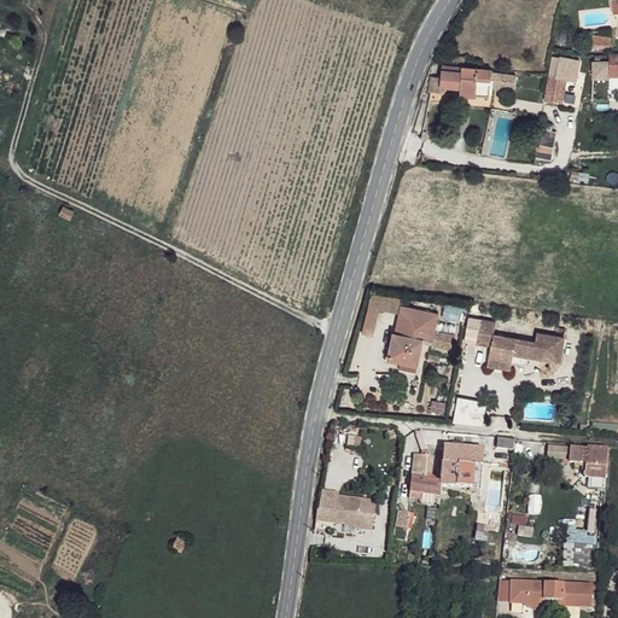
[(558,59),(555,79),(564,81),(575,83),(579,63),(558,59)]
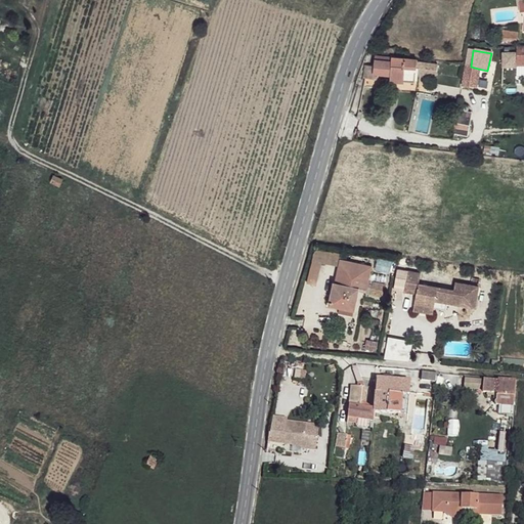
[(415,64),(415,60),(373,58),(373,68),(365,67),(364,78),(372,78),(372,75),(387,76),(387,83),(415,84),(416,75),(433,76),(433,66),(415,64)]
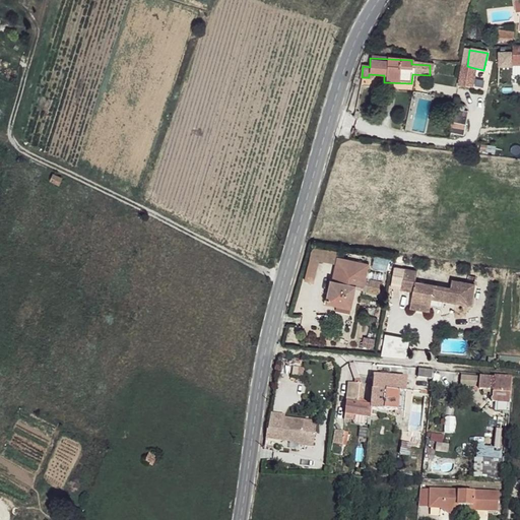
[(474,68),(462,65),(458,87),(471,89),(474,68)]
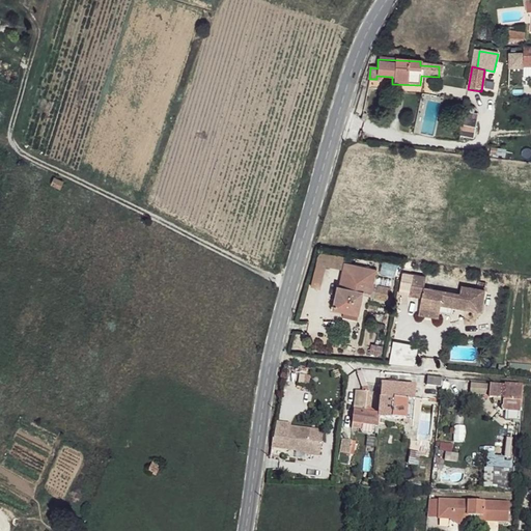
[(475,108),(465,107),(459,138),(475,140),(478,116),(474,116),(475,108)]
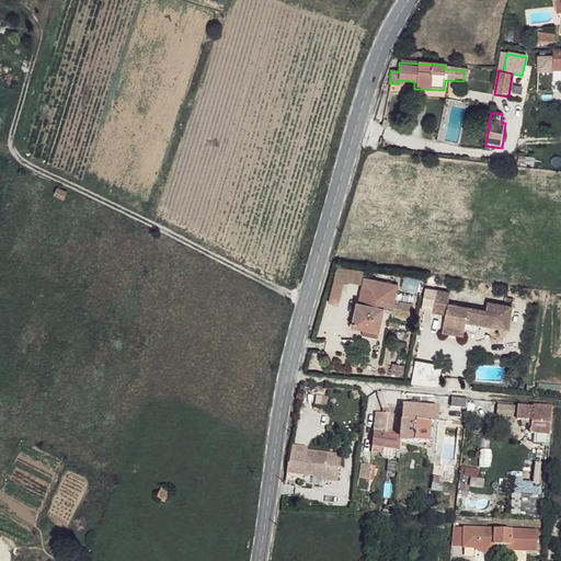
[(67,193),(59,189),(57,194),(65,198),(67,193)]
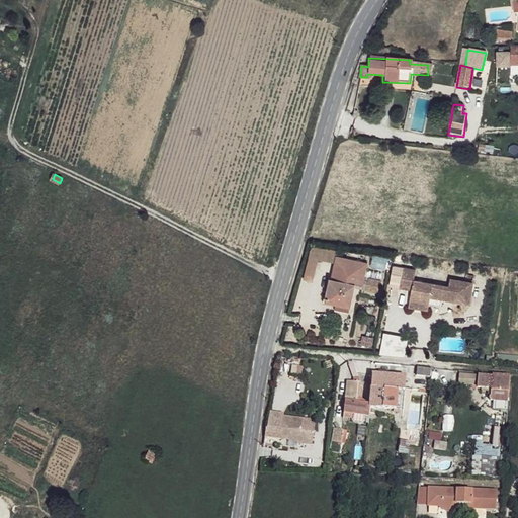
[(368,261),(338,254),(333,277),(356,283),(363,284),(368,261)]
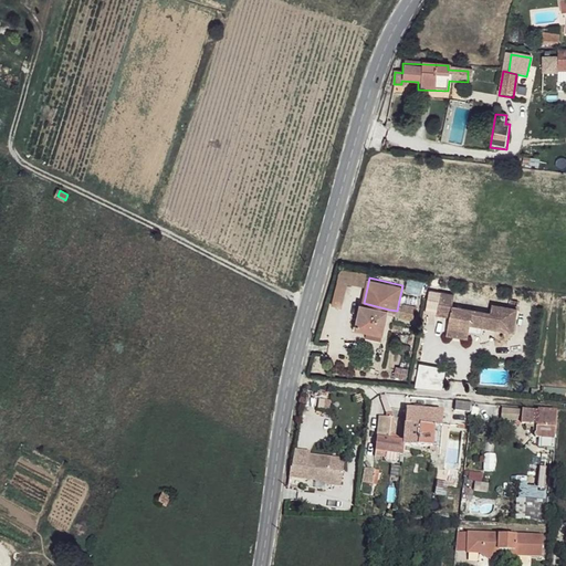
[(441,290),(436,312),(449,315),(448,324),(470,328),(470,323),(483,325),(514,332),(517,308),(493,304),(490,313),(451,305),(453,292),(441,290)]
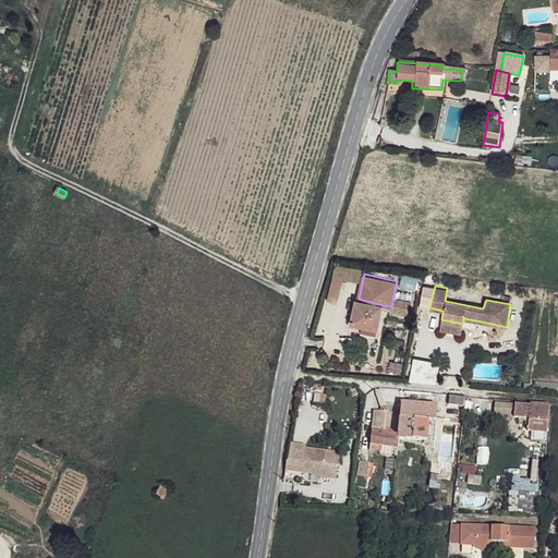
[(384,305),(359,299),(353,320),(378,327),(384,305)]
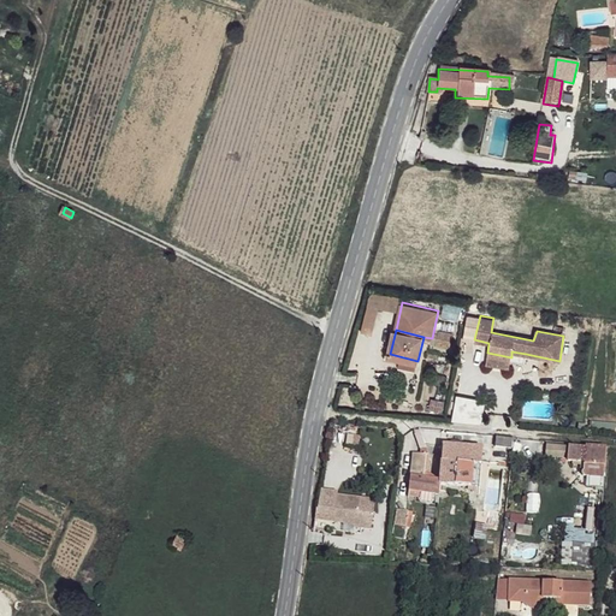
[(452,335),(439,331),(437,345),(450,349),(452,335)]
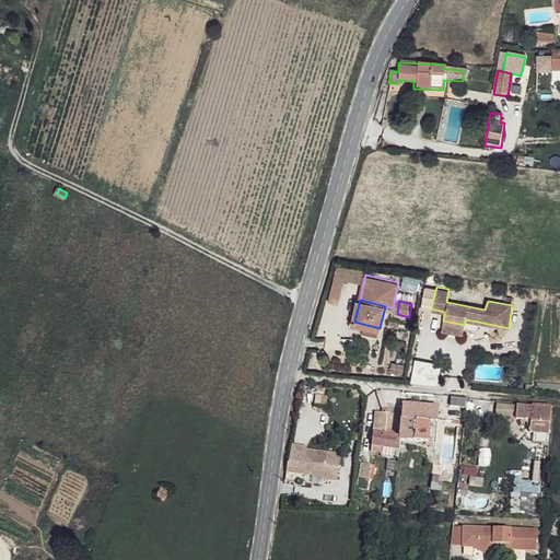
[(478,322),(465,319),(465,325),(465,328),(477,330),(478,322)]
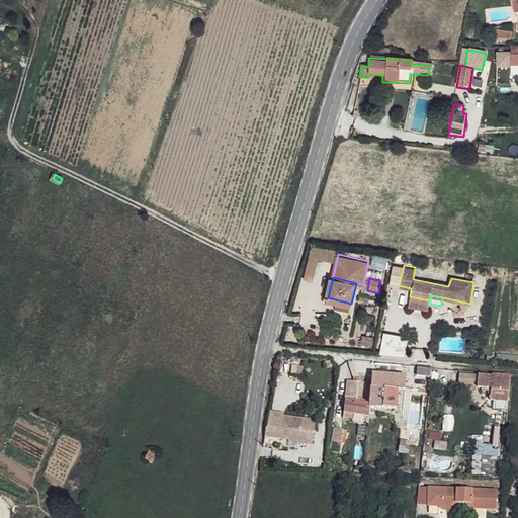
[(410,296),(409,305),(429,309),(430,304),(430,300),(410,296)]
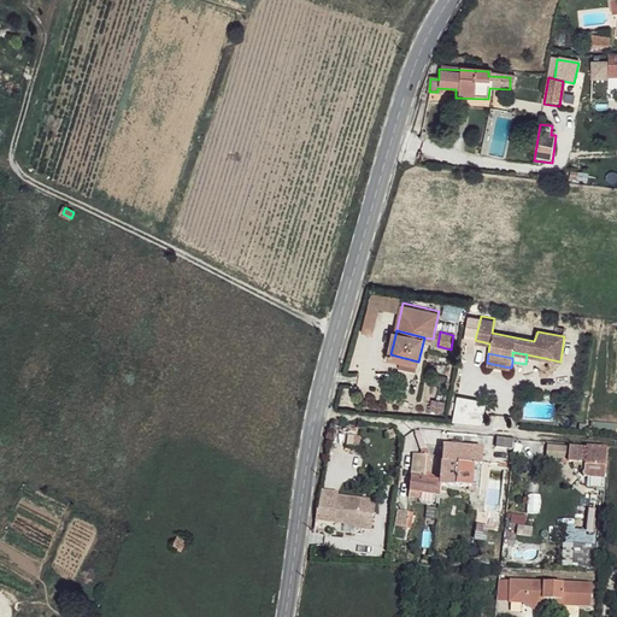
[(513,439),(497,438),(495,446),(512,447),(513,439)]
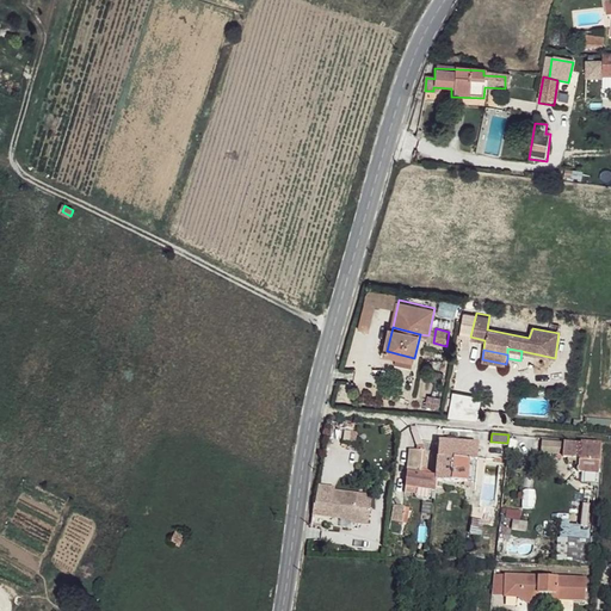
[(449,440),(444,440),(438,477),(440,480),(439,491),(443,491),(444,479),(449,440)]
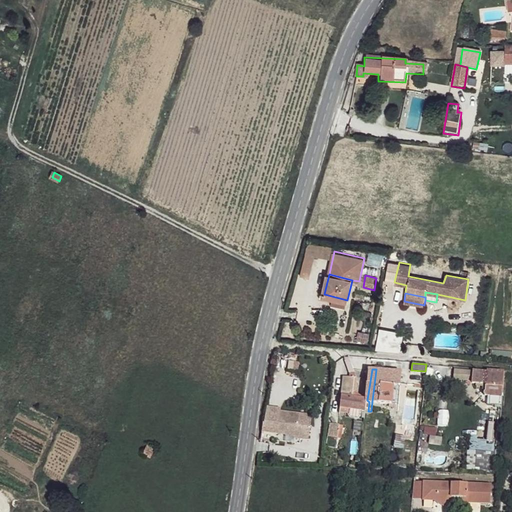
[(404,372),(376,369),(372,401),(401,405),(404,372)]
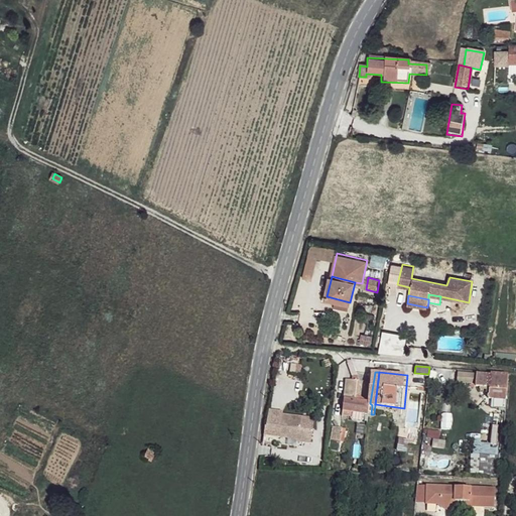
[(480,374),(461,373),(461,382),(479,384),(480,374)]
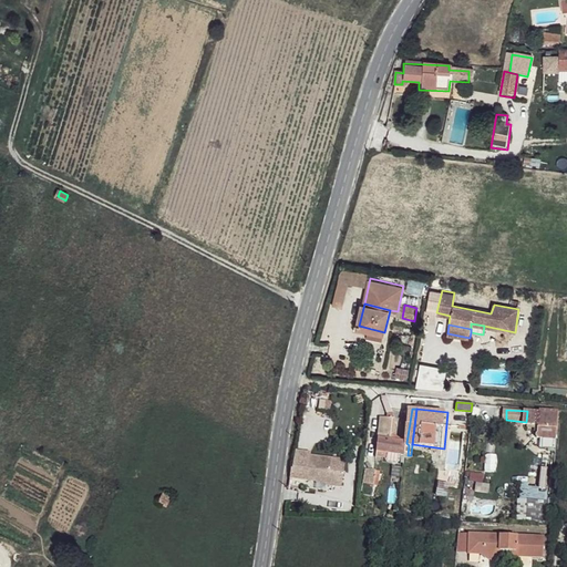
[(558,439),(560,411),(542,410),(542,412),(527,411),(526,422),(526,424),(531,424),(531,426),(540,428),(540,433),(539,433),(538,434),(538,435),(538,436),(539,437),(540,437),(543,439),(558,439)]
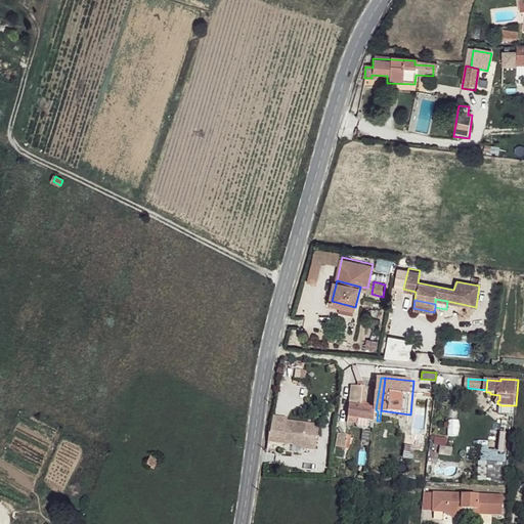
[(362,388),(353,387),(351,405),(354,406),(361,407),(362,388)]
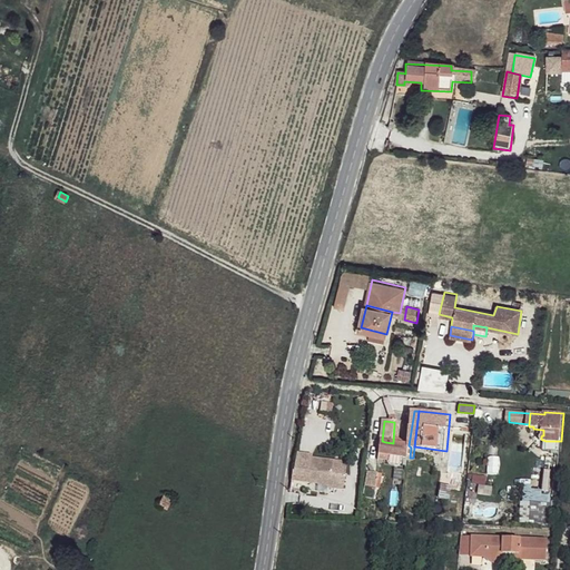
[(561,441),(546,441),(544,450),(560,451),(561,441)]
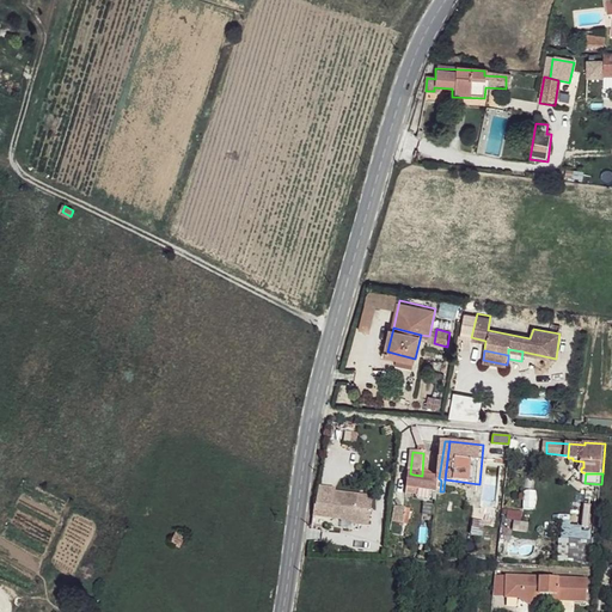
[(422,476),(414,475),(411,488),(440,491),(441,481),(439,478),(422,476)]
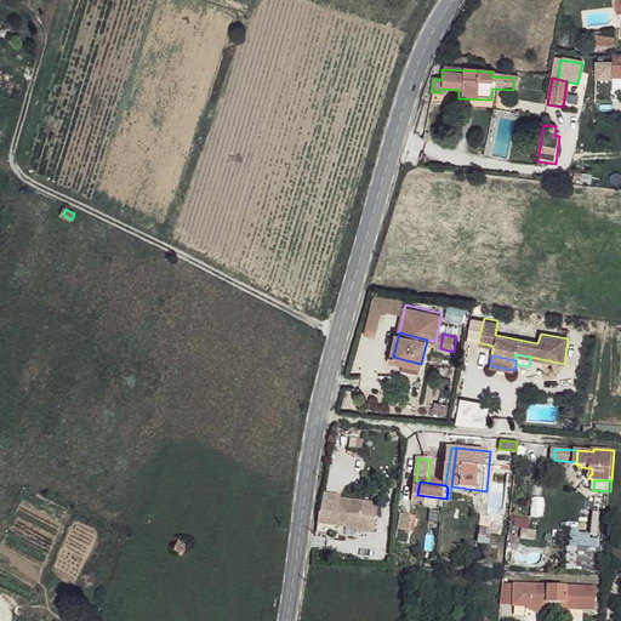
[(322,511),(320,522),(349,527),(348,528),(359,529),(359,530),(376,533),(379,518),(364,516),(365,501),(342,499),(340,514),(322,511)]
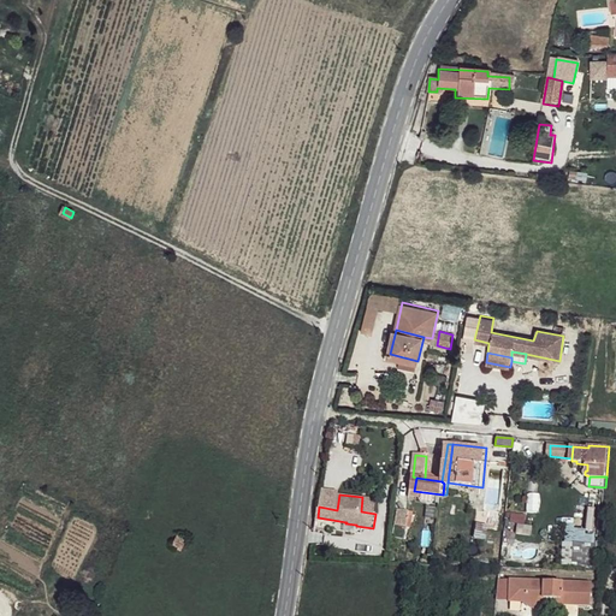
[(378,499),(362,497),(361,511),(375,514),(378,499)]
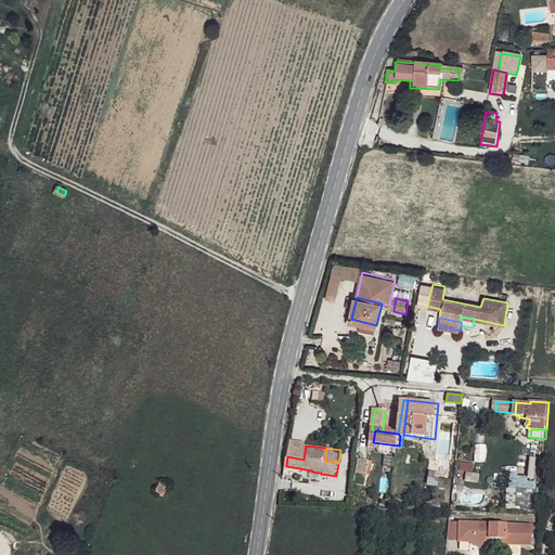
[(365,483),(369,459),(356,457),(353,482),(365,483)]
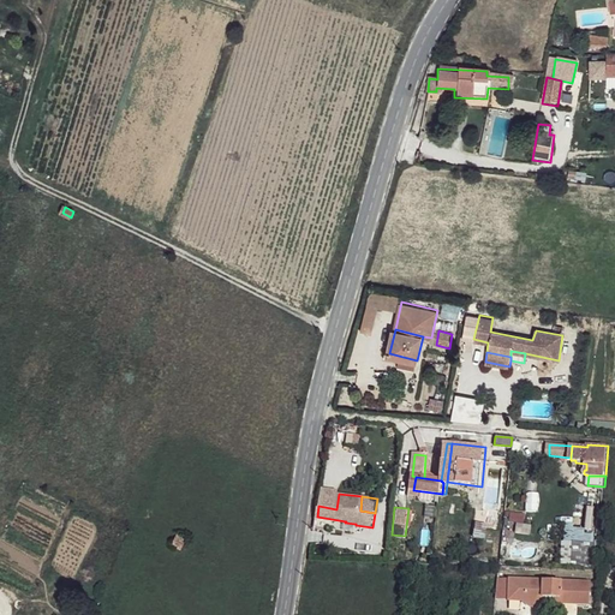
[(186,536),(179,532),(174,542),(181,547),(186,536)]
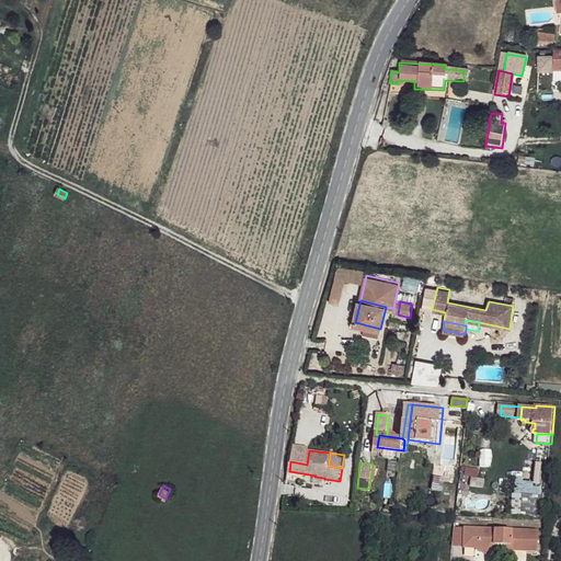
[(544,494),(515,493),(514,513),(542,515),(544,494)]
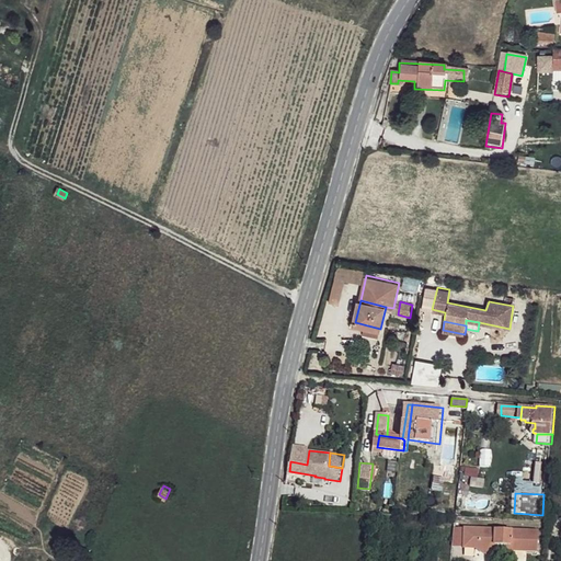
[(496,528),(465,526),(465,546),(473,547),(484,553),(490,546),(494,547),(496,528)]
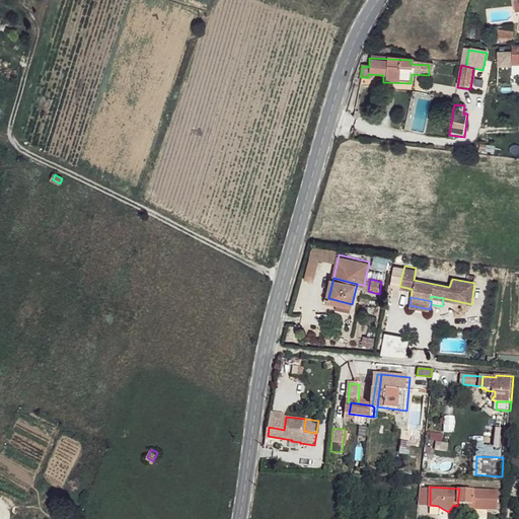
[(499,492),(459,489),(457,506),(465,506),(465,509),(498,511),(499,492)]
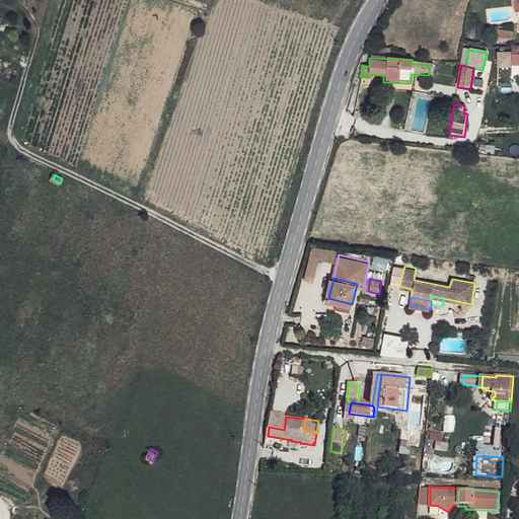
[(64,518),(66,518),(69,511),(63,509),(59,517),(64,518)]
